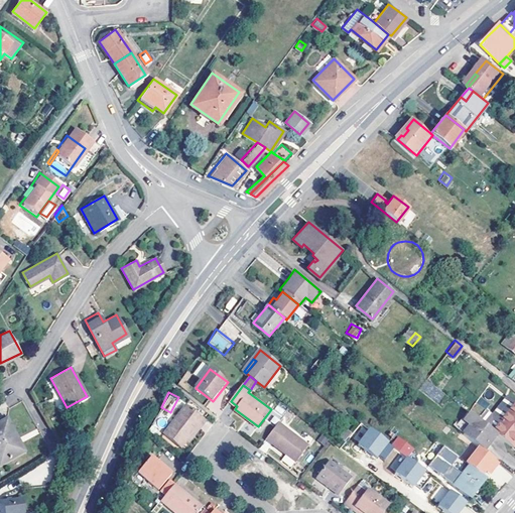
[(480,411),(487,400),(479,394),(471,405),(480,411)]
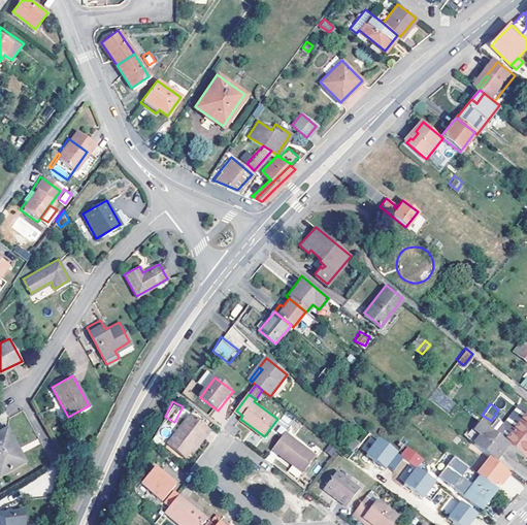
[(526,412),(525,412),(518,420),(521,423),(526,415),(526,412)]
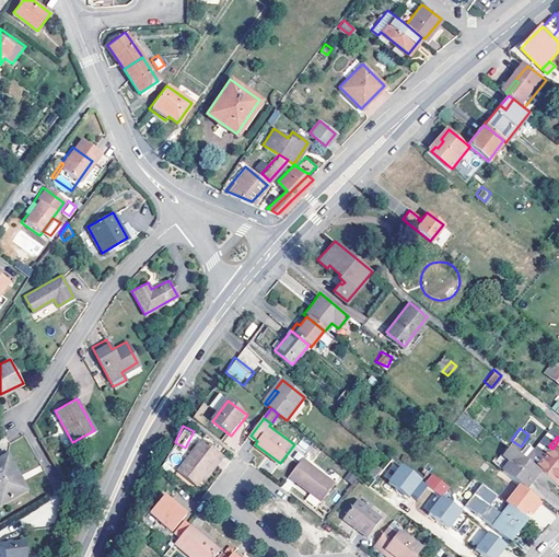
[(538,471),(551,480),(558,471),(558,440),(552,449),(549,445),(533,466),(538,471)]
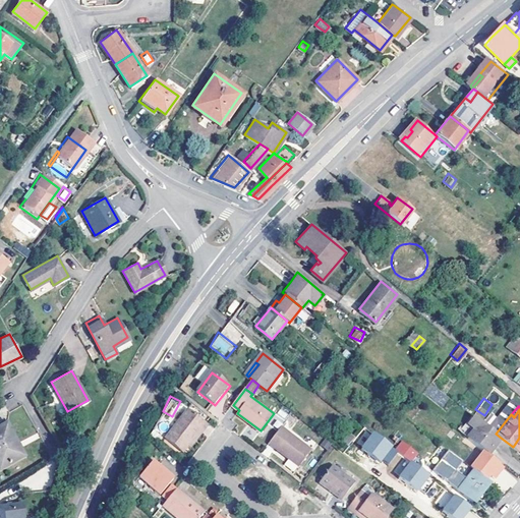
[(199,428),(203,432),(208,425),(188,410),(167,436),(183,449),(188,443),(199,428)]
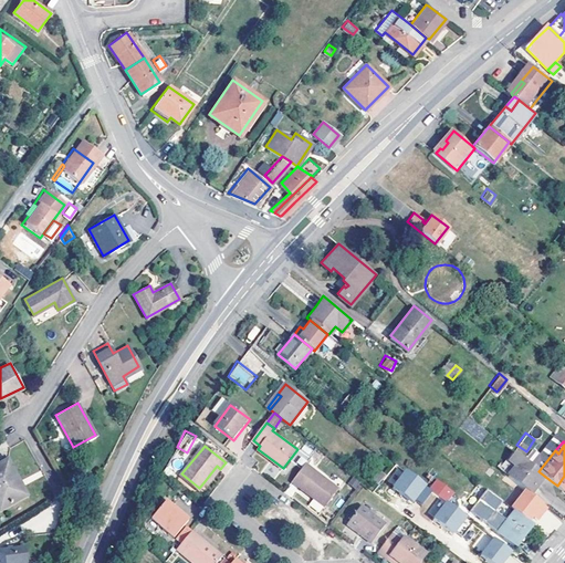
[(0,459),(7,456),(17,475),(19,472),(8,451),(0,456),(0,459)]
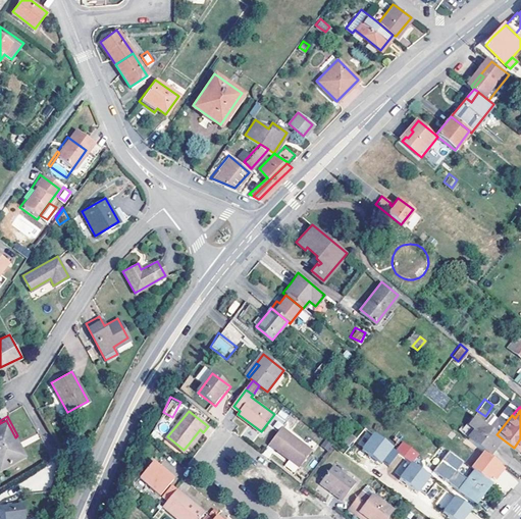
[(489,455),(502,438),(497,434),(475,417),(469,424),(474,429),(467,437),(488,454),(489,455)]
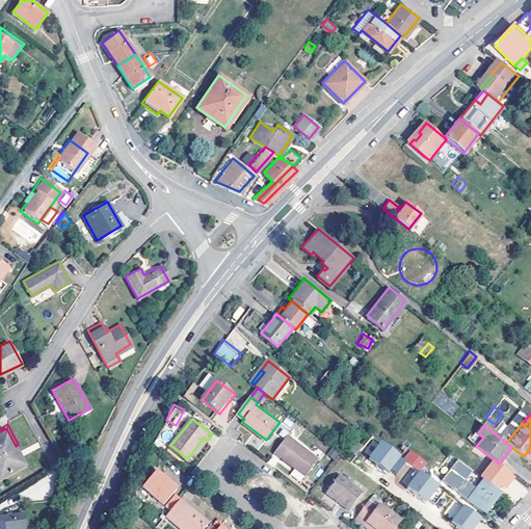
[(17,449),(16,446),(6,428),(0,431),(0,475),(19,466),(11,452),(17,449)]
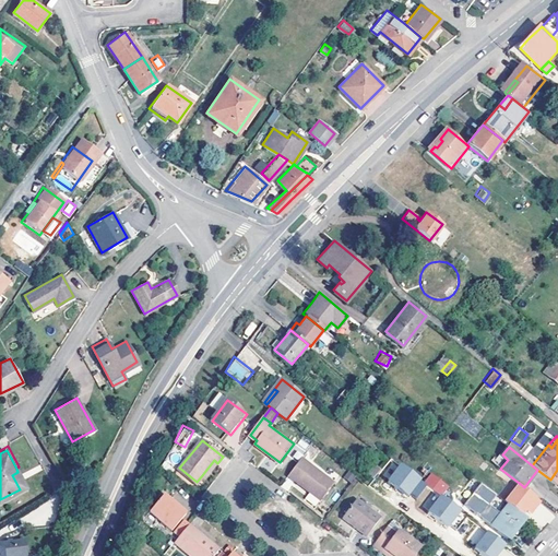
[(495,464),(500,469),(508,460),(502,454),(495,464)]
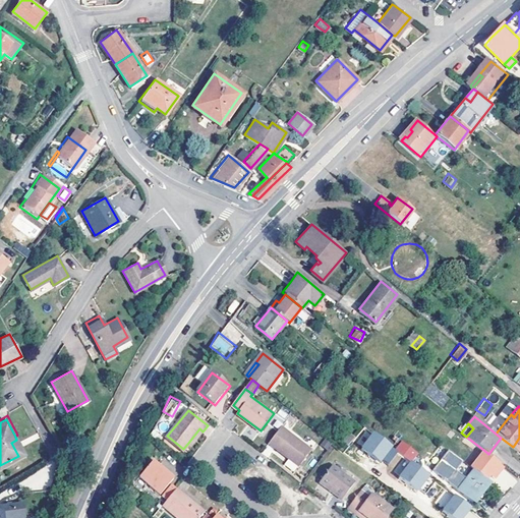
[(283,426),(270,444),(301,466),(312,450),(283,426)]
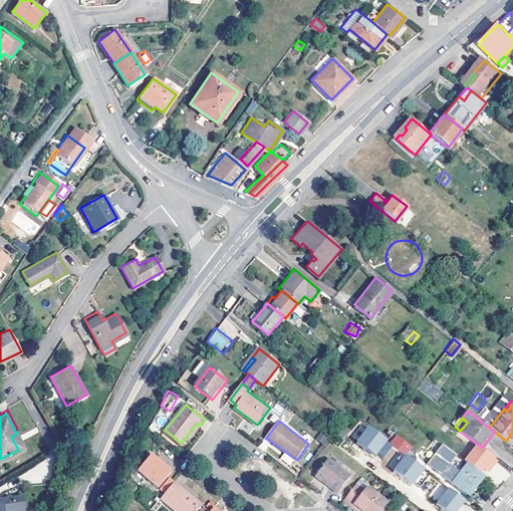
[(197,423),(186,437),(189,439),(200,426),(197,423)]
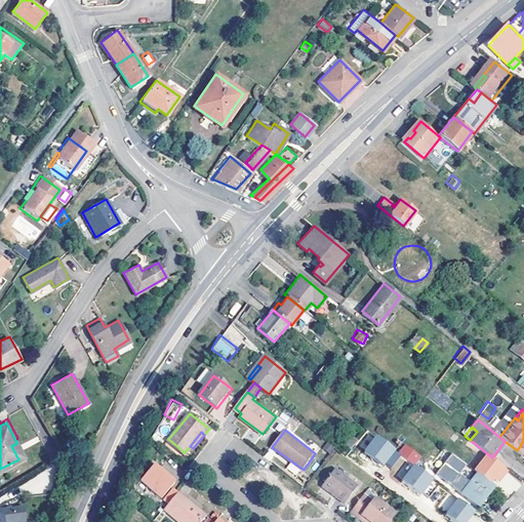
[(351,448),(358,439),(350,433),(341,442),(351,448)]
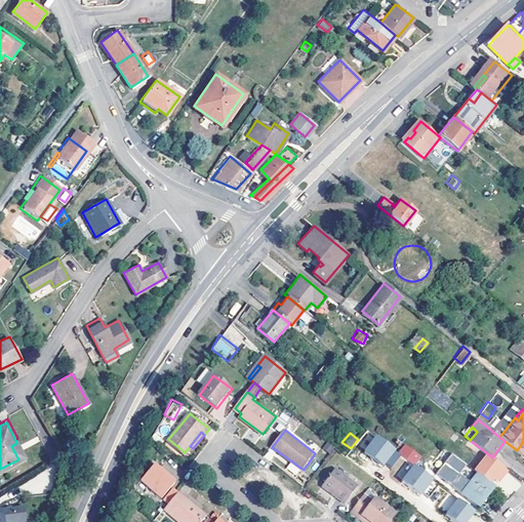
[(391,467),(401,454),(397,451),(376,435),(363,451),(372,457),(373,455),(384,464),(385,463),(391,467)]
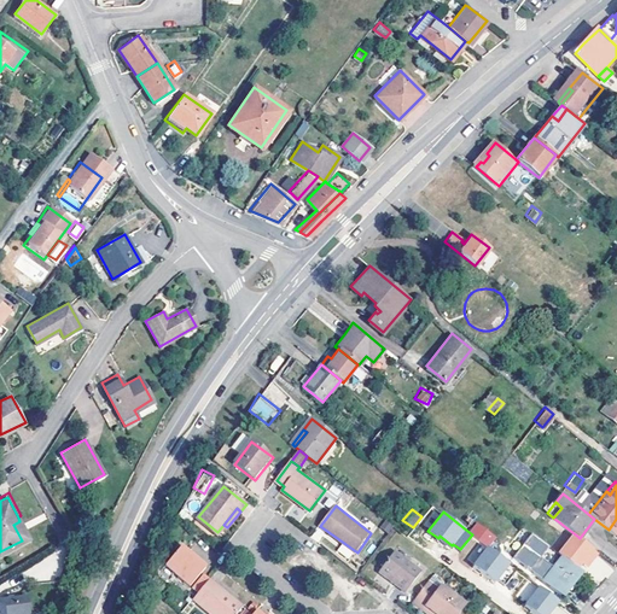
[(13,525),(22,541),(28,537),(19,521),(13,525)]
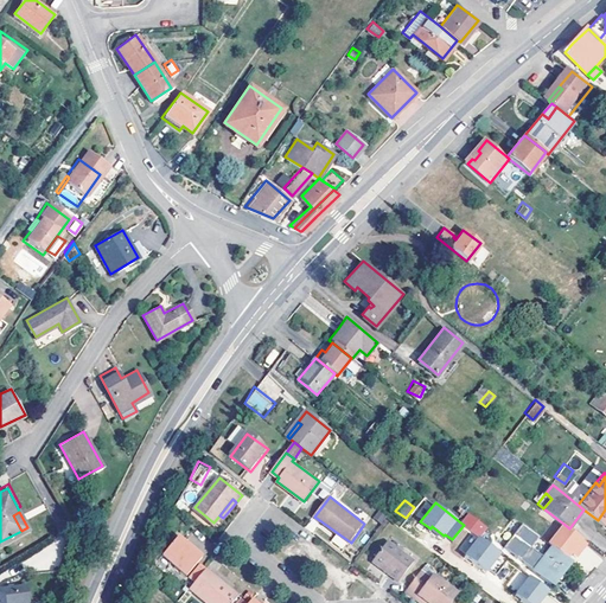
[(476,534),(483,526),(466,513),(459,521),(464,525),(476,534)]
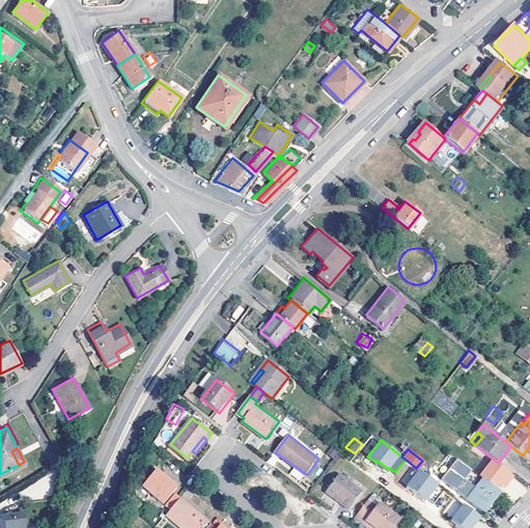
[(457,492),(466,481),(463,478),(471,469),(455,457),(440,477),(457,492)]
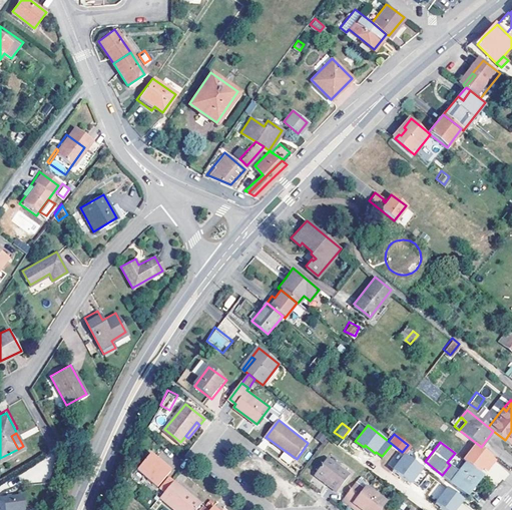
[(365,445),(364,447),(373,455),(375,453),(365,445)]
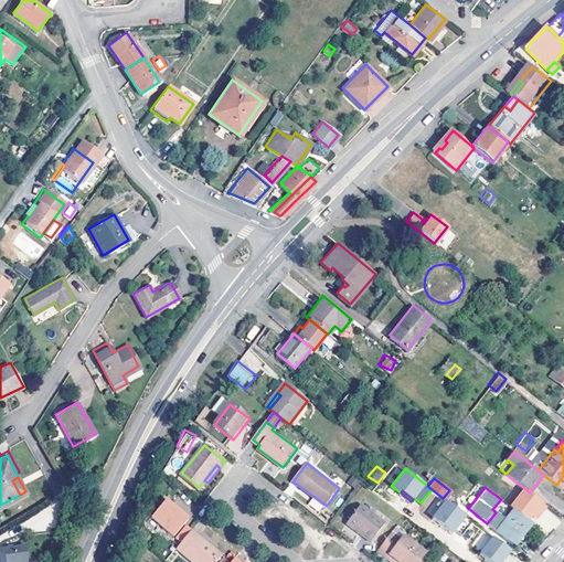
[(513,510),(527,520),(532,513),(535,509),(539,512),(545,505),(530,492),(529,491),(513,510)]
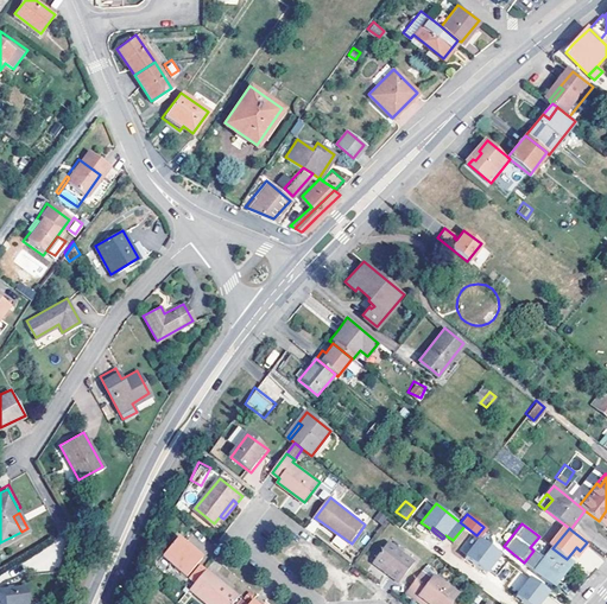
[(182,535),(165,554),(189,574),(204,555),(182,535)]
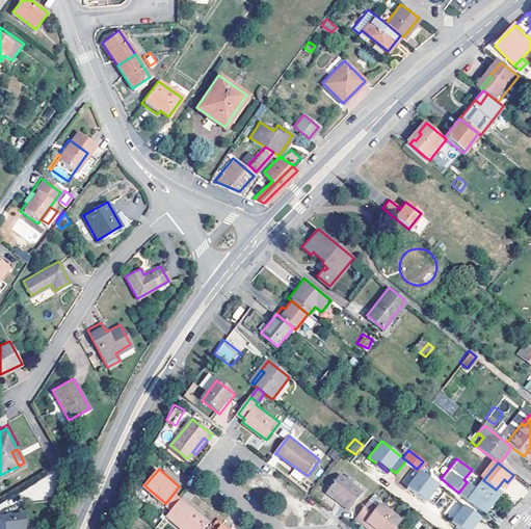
[(434,503),(445,491),(419,471),(406,486),(416,494),(417,492),(427,499),(428,499),(434,503)]
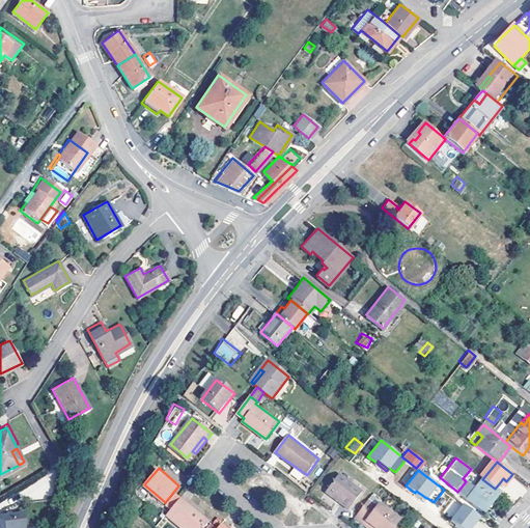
[(340,473),(327,492),(350,508),(363,491),(340,473)]
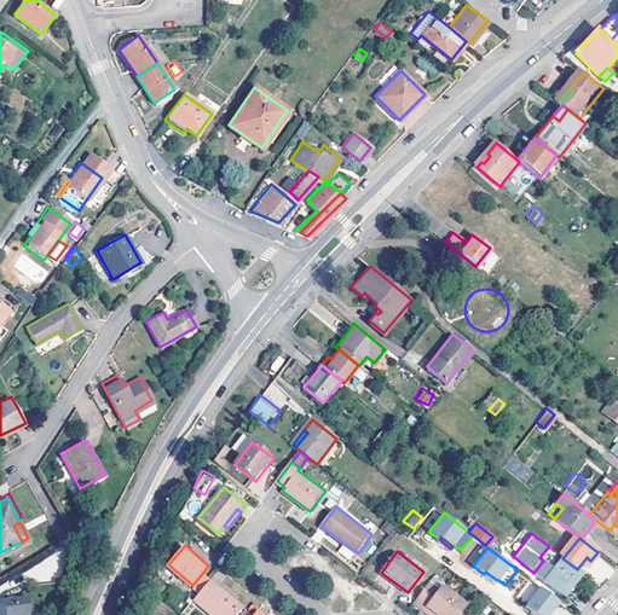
[(62,555),(23,558),(24,579),(63,576),(62,555)]
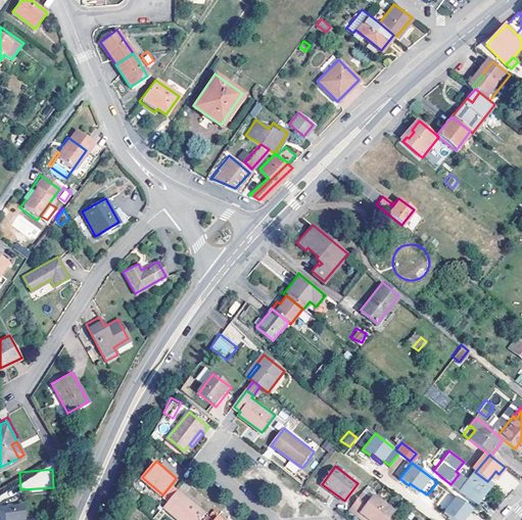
[(475,472),(474,470),(466,479),(459,474),(451,484),(458,490),(457,490),(475,505),(475,504),(481,497),(484,499),(493,486),(487,481),(475,472)]
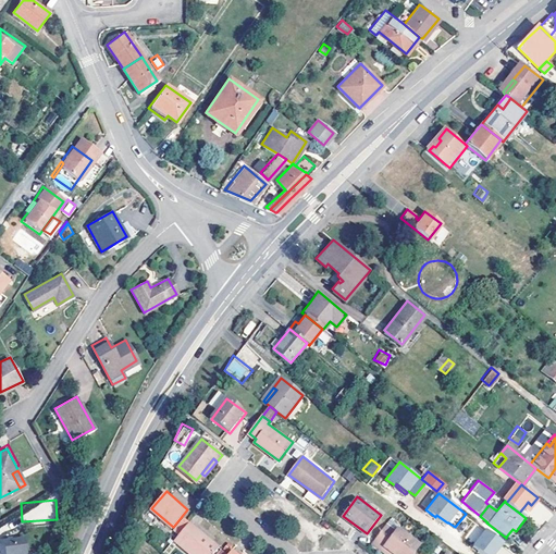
[(19,514),(0,521),(0,530),(22,520),(19,514)]
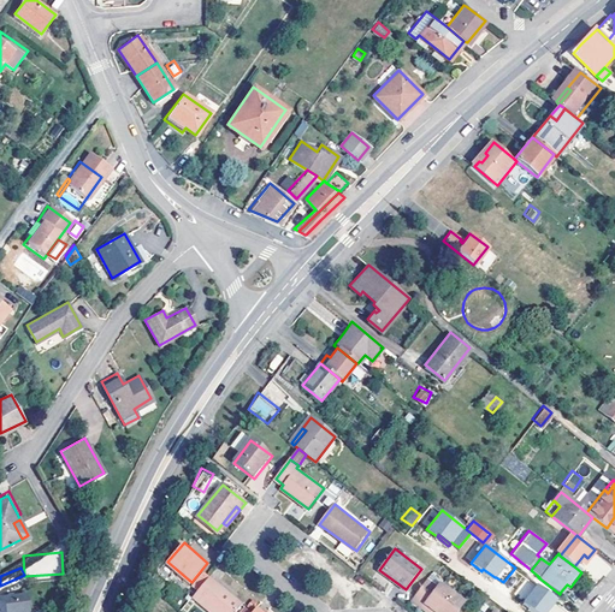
[(483,569),(482,571),(492,581),(495,577),(483,569)]
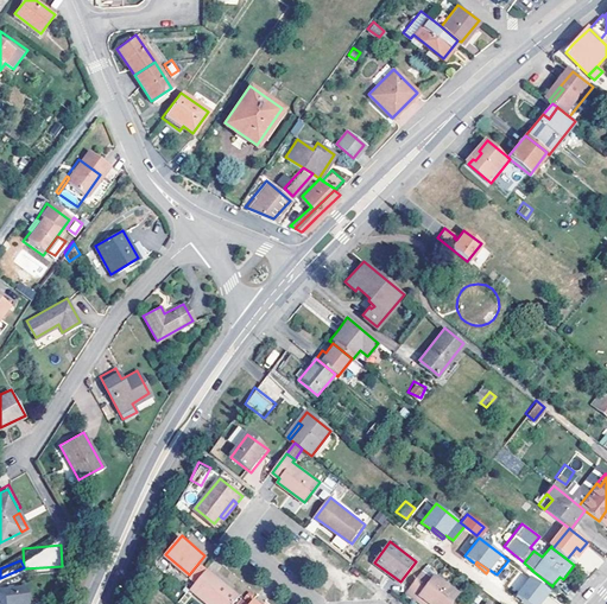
[(196,570),(201,574),(208,566),(203,563),(196,570)]
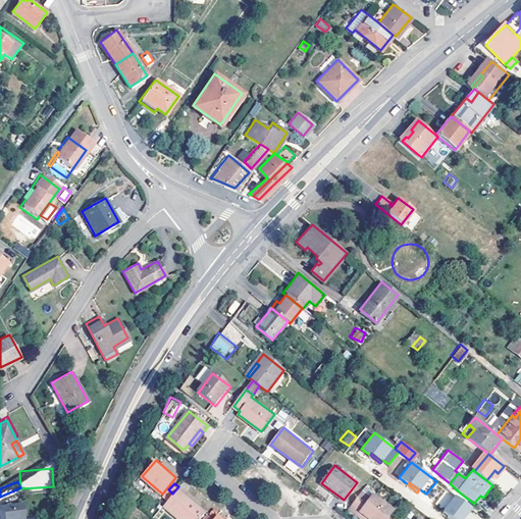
[(194,518),(204,508),(178,486),(172,494),(168,499),(164,504),(181,518),(194,518)]
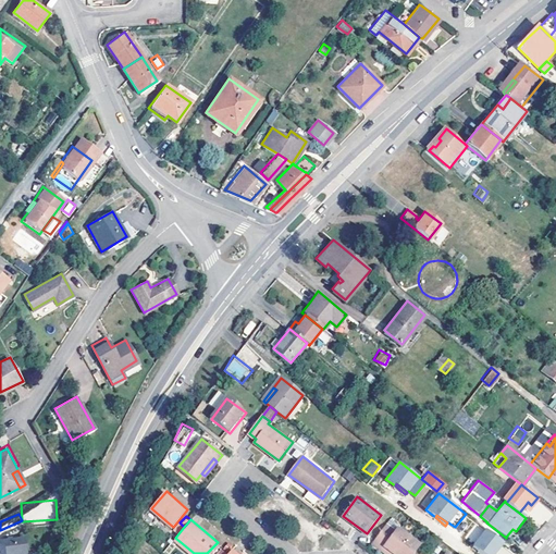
[(175,528),(180,532),(184,527),(180,522),(175,528)]
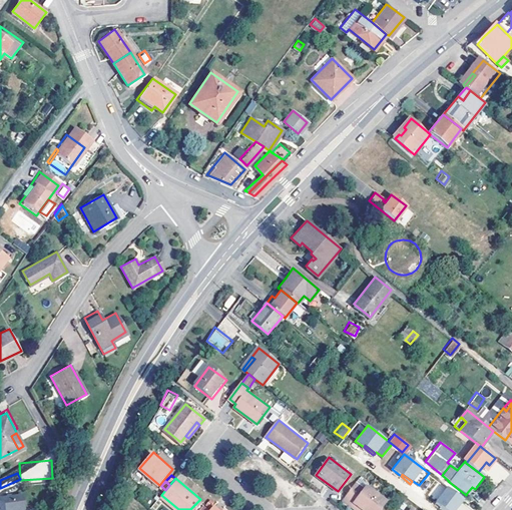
[(355,502),(364,509),(380,509),(388,501),(367,485),(366,488),(358,481),(345,499),(353,505),(355,502)]
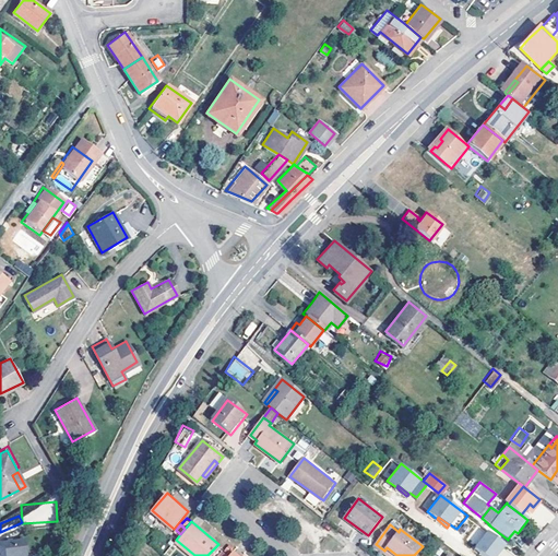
[(483,555),(495,555),(505,545),(487,531),(475,546),(481,551),(478,553),(483,555)]
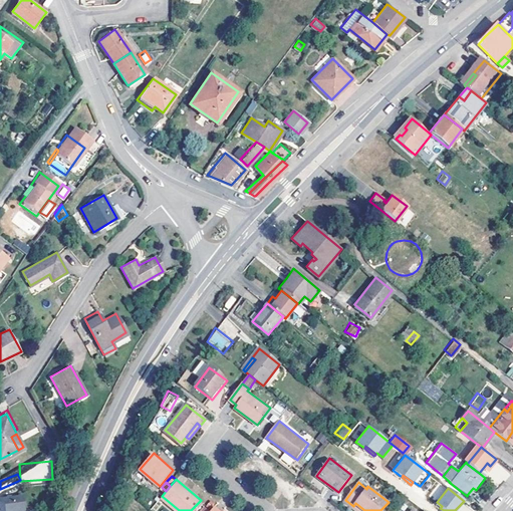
[(0,510),(14,510),(22,510),(21,495),(0,497),(0,510)]
